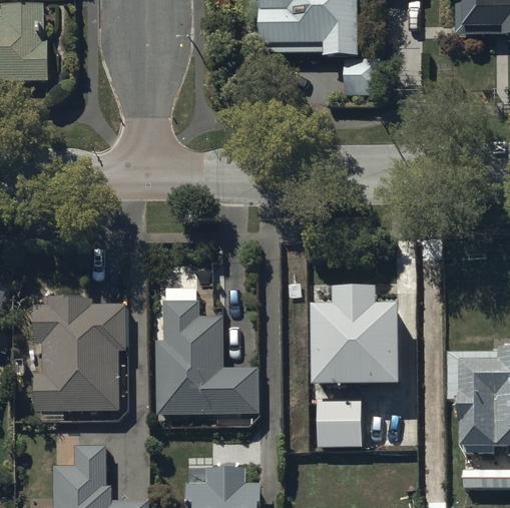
[(357,55),(355,0),(258,0),(259,51),(322,51),(323,55),(357,55)]
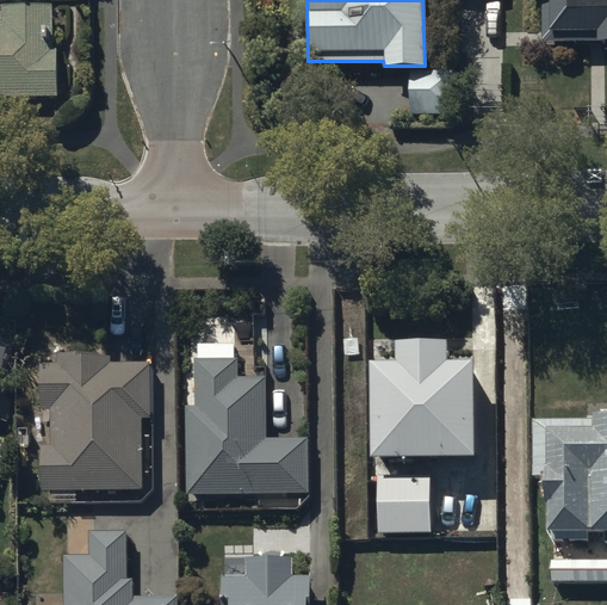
[(606,41),(606,0),(540,0),(542,41),(596,39),(596,42),(606,41)]
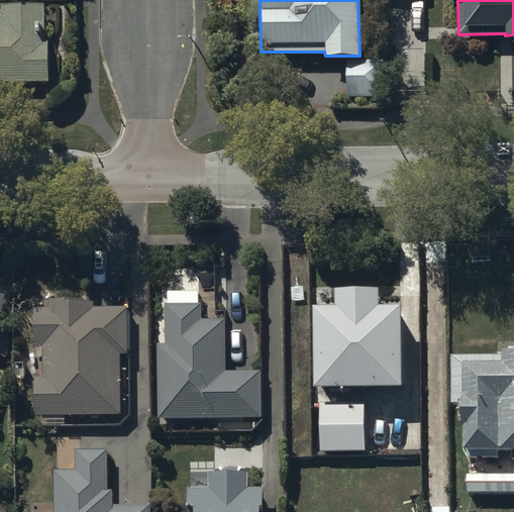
[(0,80),(46,80),(46,38),(43,39),(42,3),(0,3),(0,15),(0,80)]
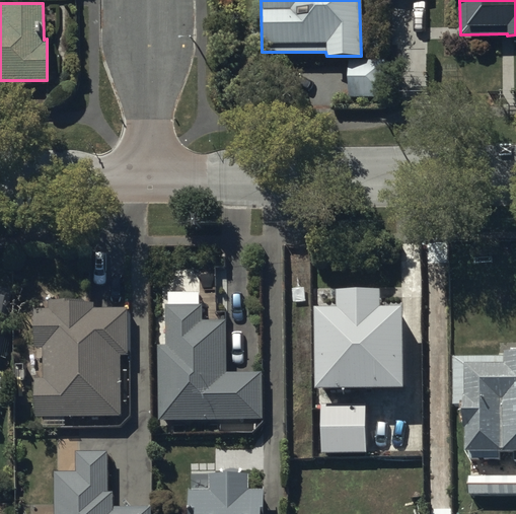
[(381,61),(347,61),(347,93),(381,93),(381,61)]
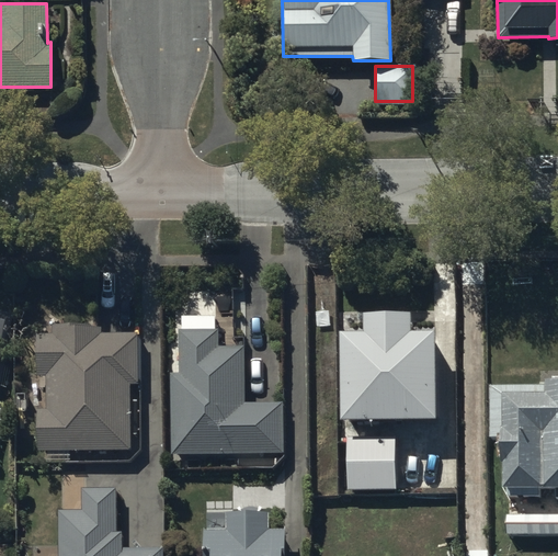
[(216,314),(180,314),(180,327),(177,327),(177,370),(169,370),(169,452),(282,451),(282,400),(243,400),(243,347),(221,347),(221,327),(216,327),(216,314)]
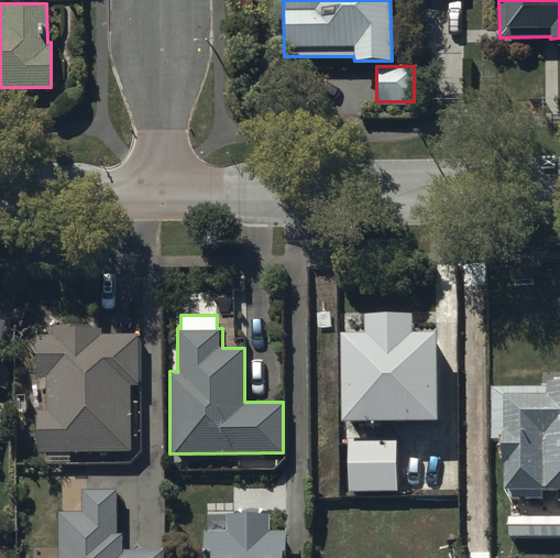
[(436,422),(436,334),(413,334),(413,316),(366,317),(366,336),(342,336),(342,422),(436,422)]
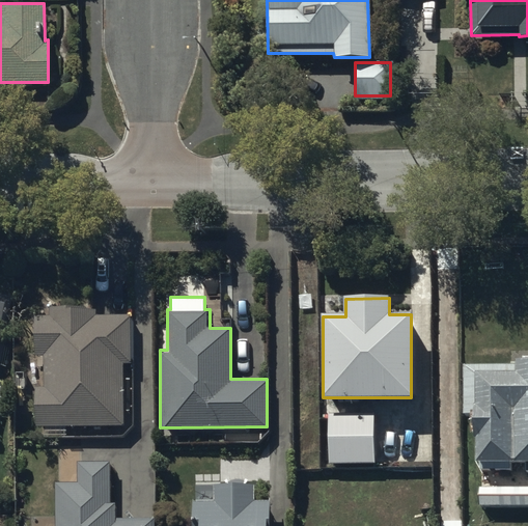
[(34,384),(35,423),(122,422),(121,361),(131,361),(130,314),(94,314),(94,308),(82,309),(82,304),(48,304),(49,312),(33,313),(33,353),(43,353),(43,384),(34,384)]
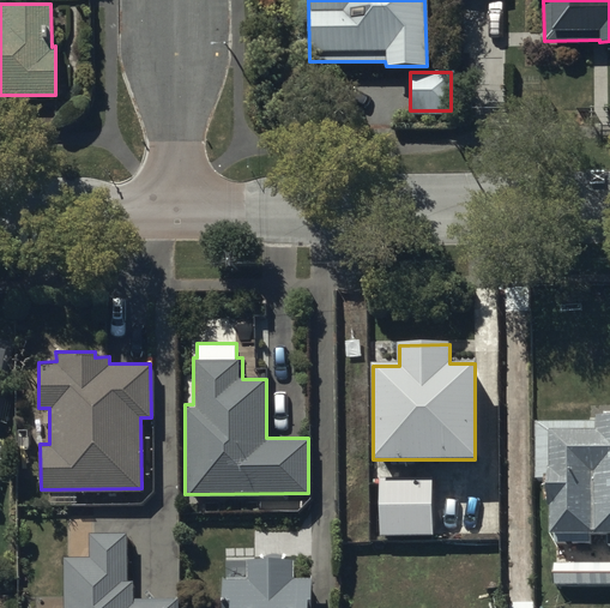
[(609,533),(609,410),(602,410),(602,415),(596,415),(596,420),(533,420),(535,476),(547,475),(547,506),(548,506),(548,534),(609,533)]
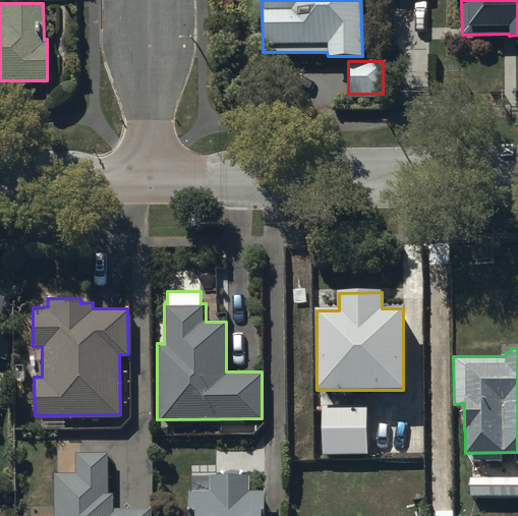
[(365,453),(365,403),(321,403),(322,453),(365,453)]
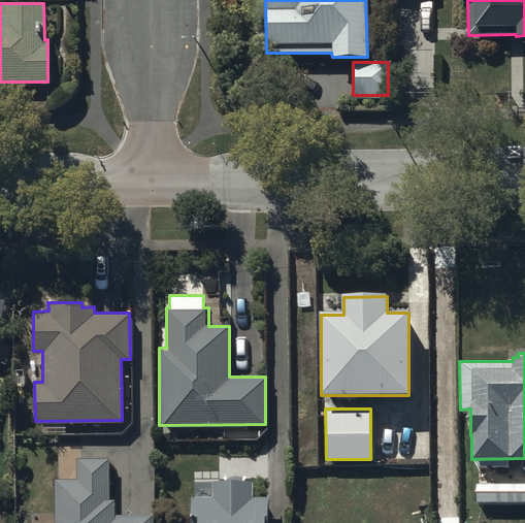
[(107,499),(108,457),(76,456),(76,479),(55,479),(54,522),(152,522),(153,513),(115,513),(115,499),(107,499)]
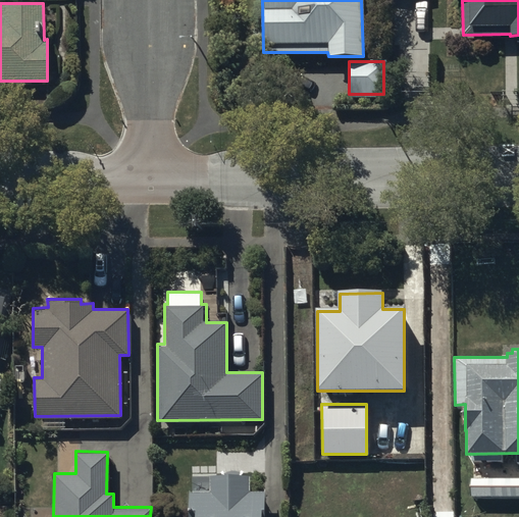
[(261,516),(261,490),(248,490),(248,475),(210,475),(210,478),(189,478),(189,516),(261,516)]
